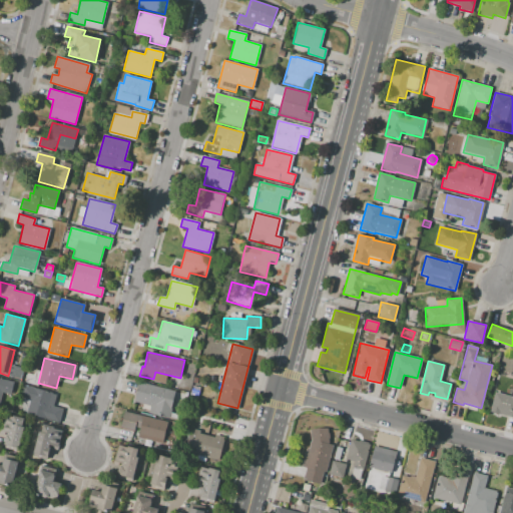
[(14,381),(0,377),(0,401),(2,391),(12,393),(14,381)]
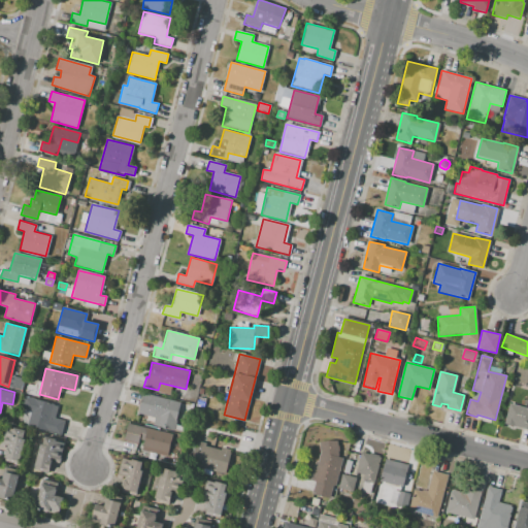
[(143,393),(182,402),(174,431),(153,426),(155,418),(138,414),(143,393)]
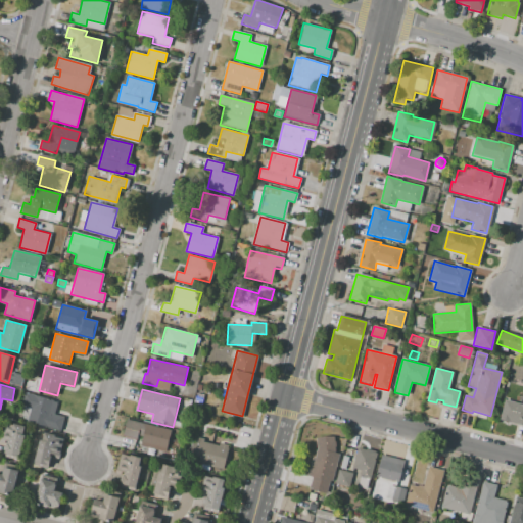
[(25,393),(57,401),(54,414),(63,416),(59,432),(27,424),(31,408),(20,406),(25,393)]
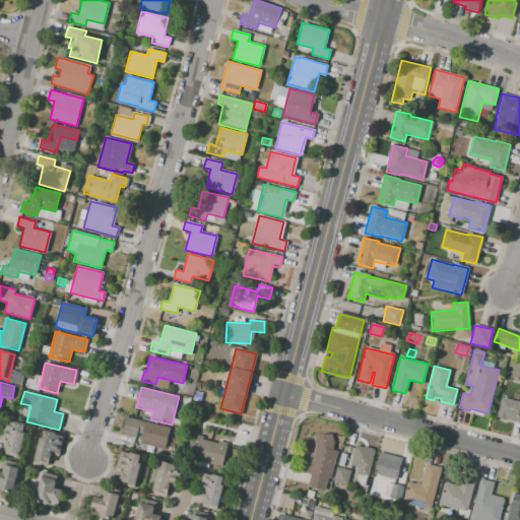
[(202,393),(199,402),(193,400),(195,391),(202,393)]
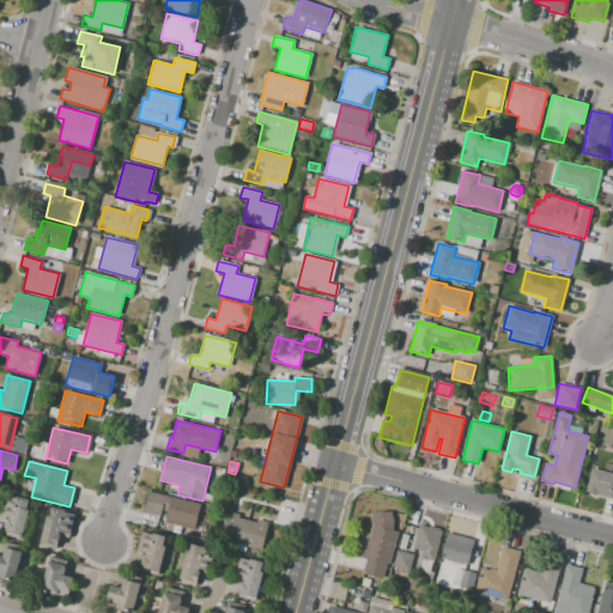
[(592,468),(612,473),(612,498),(586,492),(592,468)]
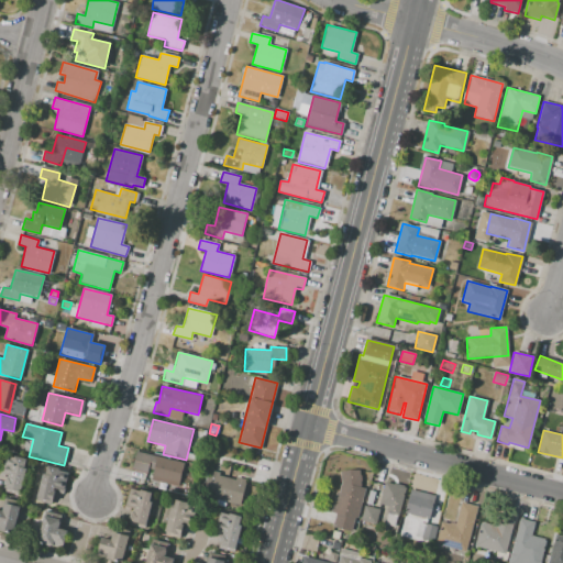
[(140,452),(184,463),(178,487),(152,481),(153,475),(135,471),(140,452)]
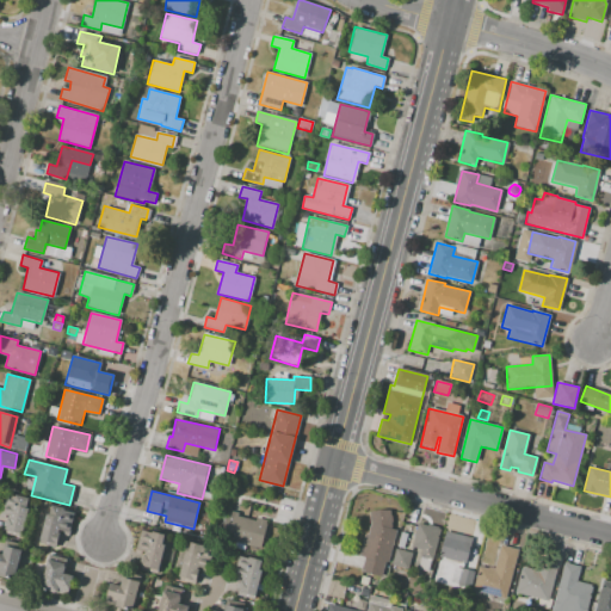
[(0,514),(5,494),(28,499),(26,507),(29,508),(22,536),(5,532),(8,517),(0,514)]
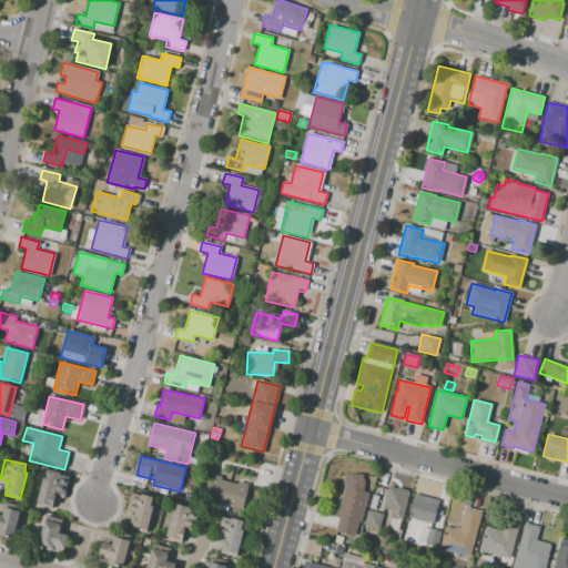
[(68,476),(47,470),(44,478),(42,477),(36,503),(51,507),(56,493),(63,495),(68,476)]
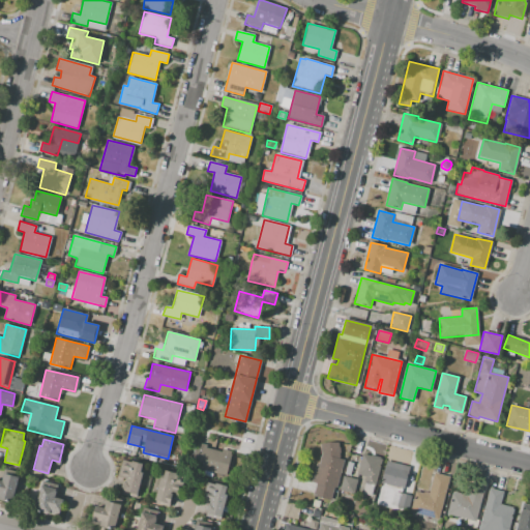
[(197,443),(192,466),(226,475),(232,452),(222,449),(221,451),(206,448),(207,445),(197,443)]
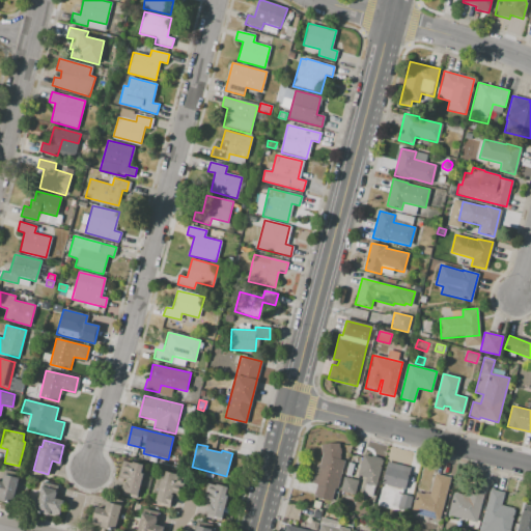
[(320,445),(339,444),(340,459),(344,460),(338,488),(335,487),(331,501),(314,497),(317,484),(312,483),(317,465),(319,466),(322,456),(320,445)]
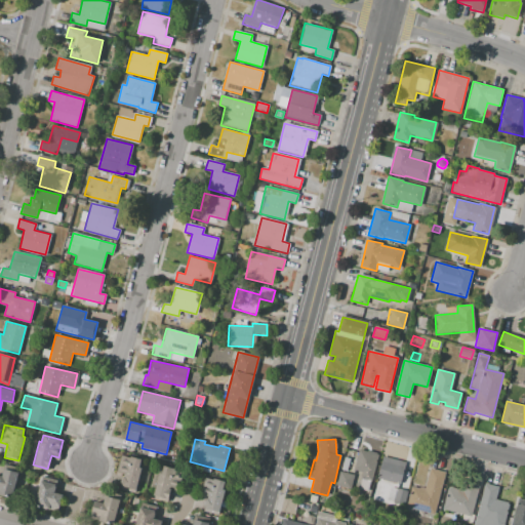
[(359,449),(378,454),(371,481),(361,478),(363,472),(354,470),(359,449)]
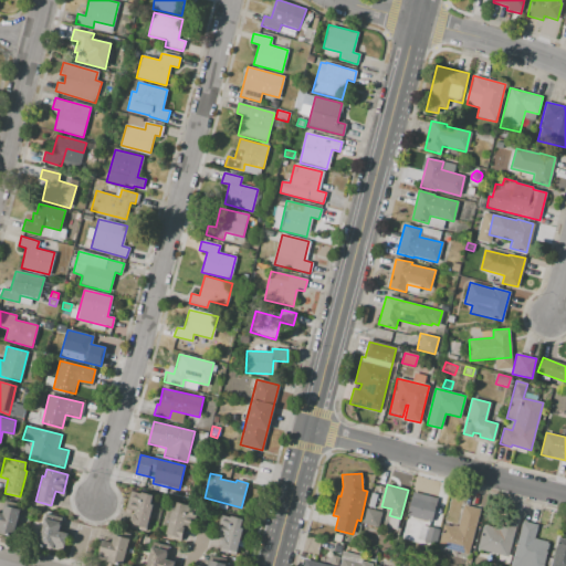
[(130,491),(152,495),(149,504),(152,504),(146,530),(130,526),(134,512),(126,510),(130,491)]
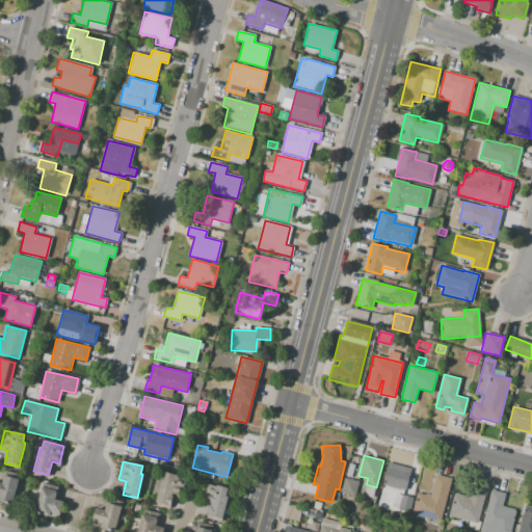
[(388,462),(382,484),(405,489),(410,469),(388,462)]
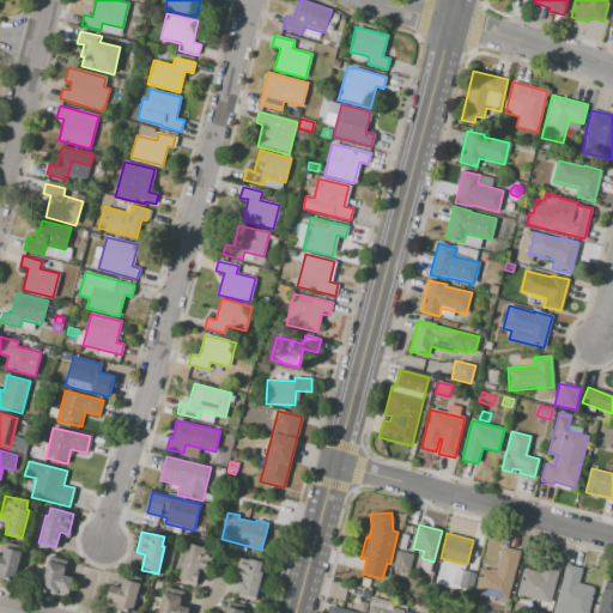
[(213,550),(190,544),(188,553),(186,552),(178,580),(195,584),(200,569),(208,571),(213,550)]
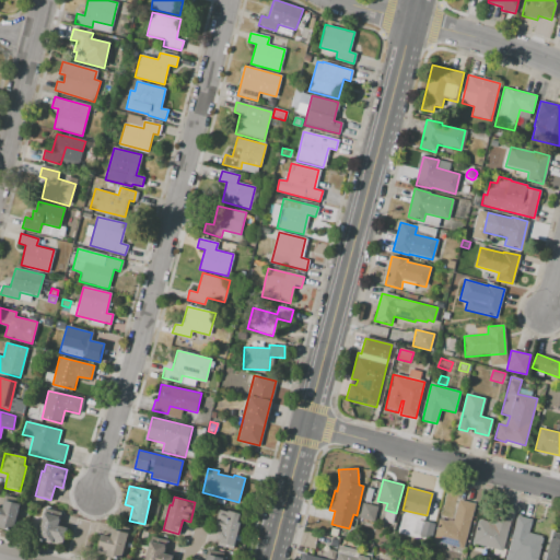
[(0,506),(0,526),(12,529),(19,503),(3,500),(1,508),(0,506)]
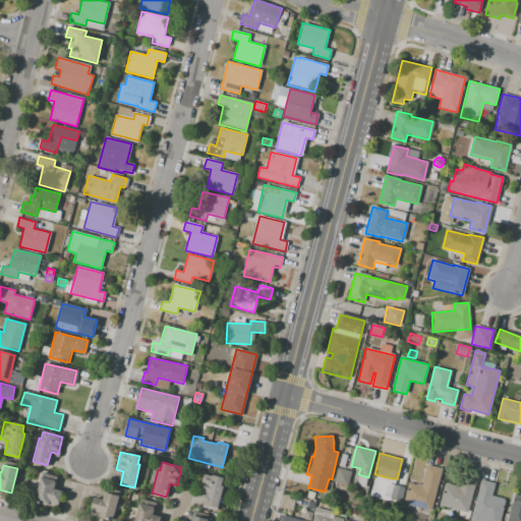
[(442,469),(430,511),(402,504),(408,481),(420,485),(426,465),(442,469)]
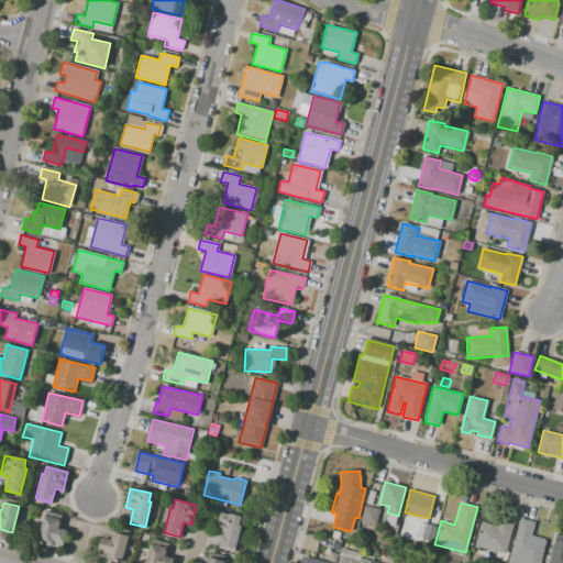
[(365,506),(379,509),(376,525),(361,520),(365,506)]
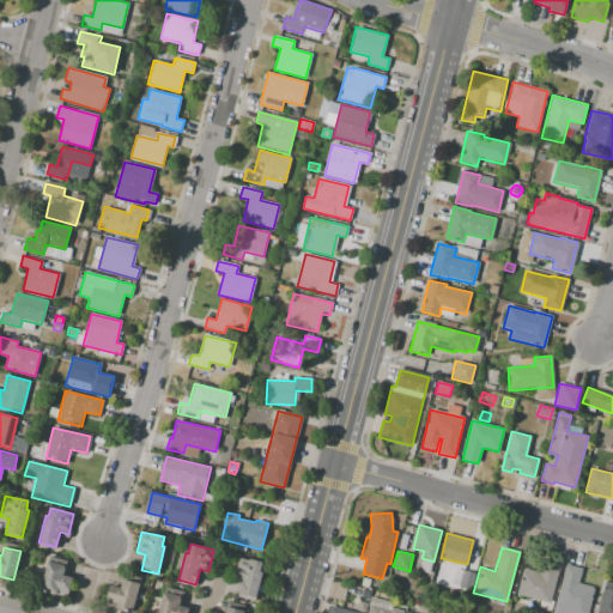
[(560,559),(550,602),(516,594),(522,569),(539,572),(542,554),(560,559)]
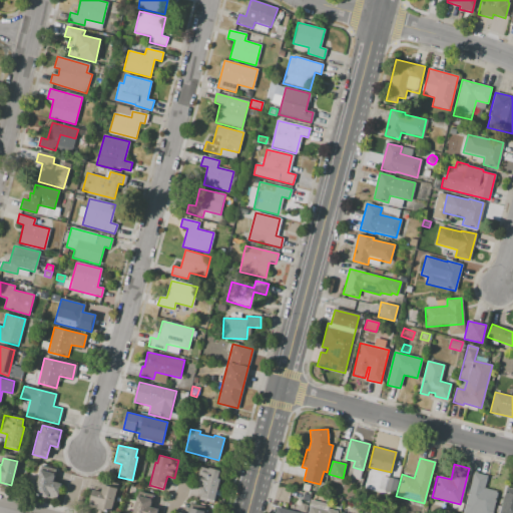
[(199,466),(219,471),(217,478),(219,478),(214,501),(200,498),(203,485),(195,483),(199,466)]
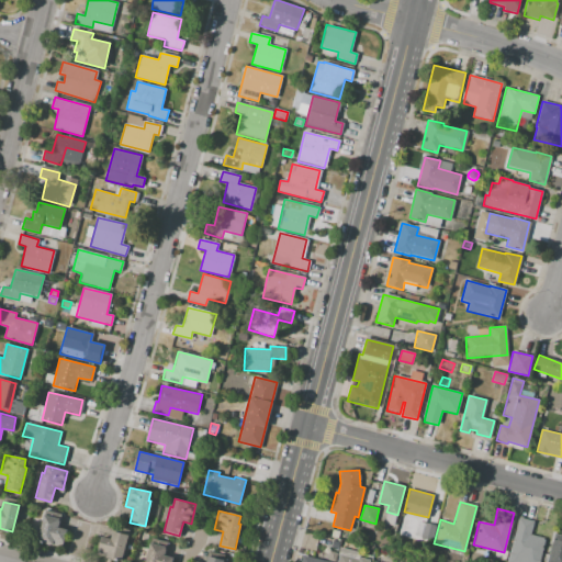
[(67,528),(63,546),(37,539),(44,513),(60,517),(58,526),(67,528)]
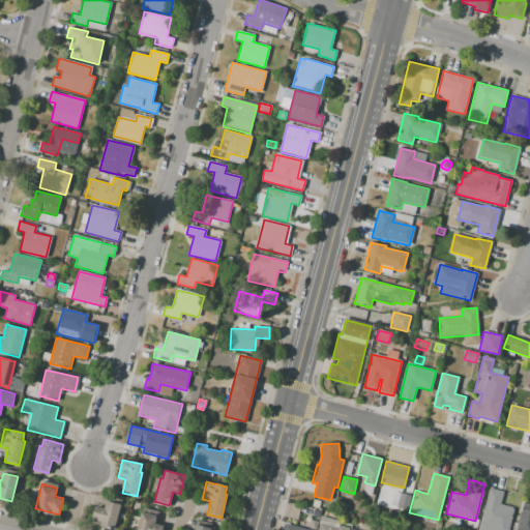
[(489,489),(478,529),(507,529),(513,507),(500,504),(503,492),(489,489)]
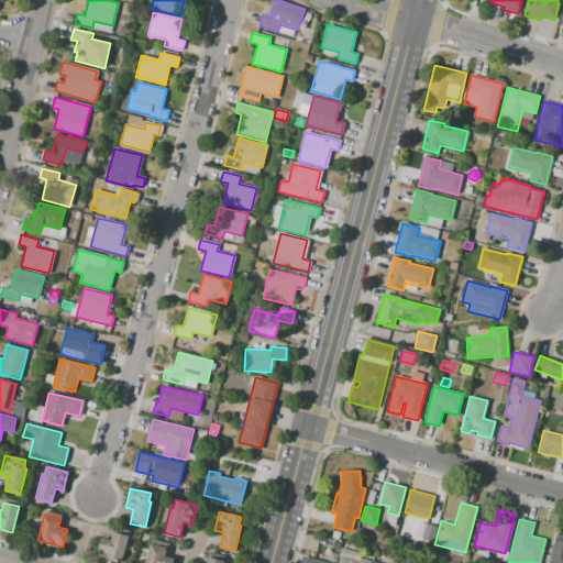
[(438,527),(433,542),(415,537),(419,522),(426,525),(426,523),(438,527)]
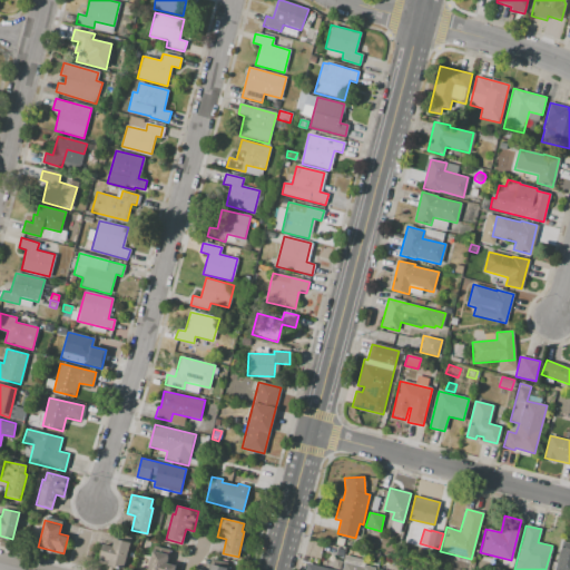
[(101,546),(97,563),(123,569),(129,543),(114,539),(111,548),(101,546)]
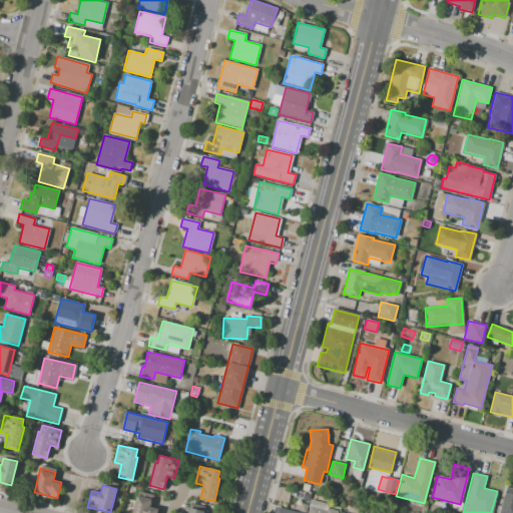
[(500,512),(506,487),(512,488),(512,512),(500,512)]
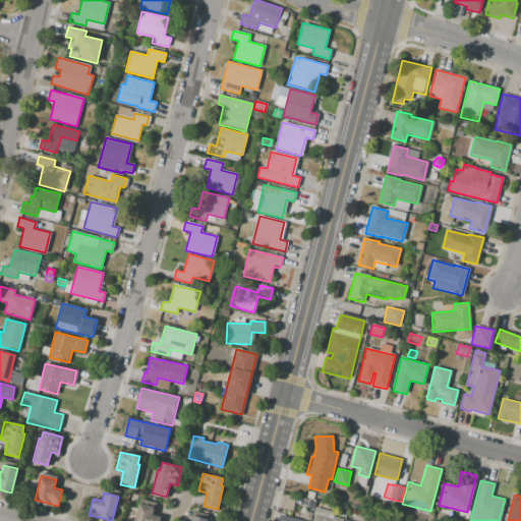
[(161,518),(160,520),(134,520),(139,505),(154,508),(152,516),(161,518)]
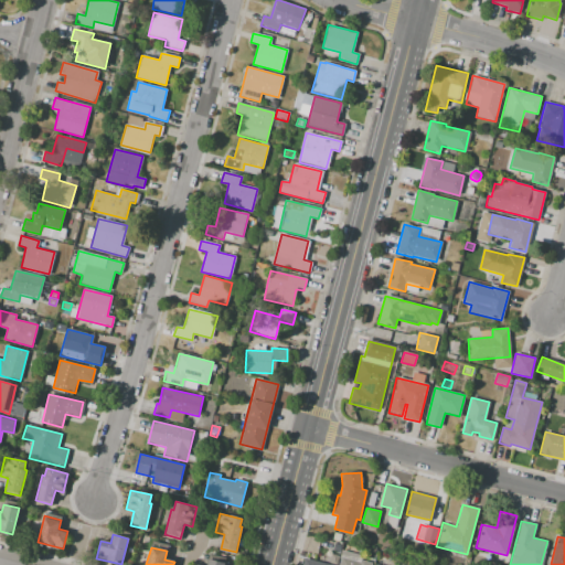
[(369,564),(370,562),(360,561),(361,554),(340,551),(337,564),(369,564)]
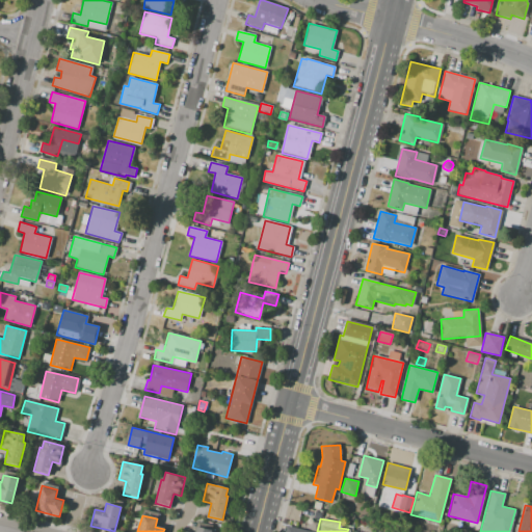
[(311,527),(313,520),(319,522),(317,528),(311,527)]
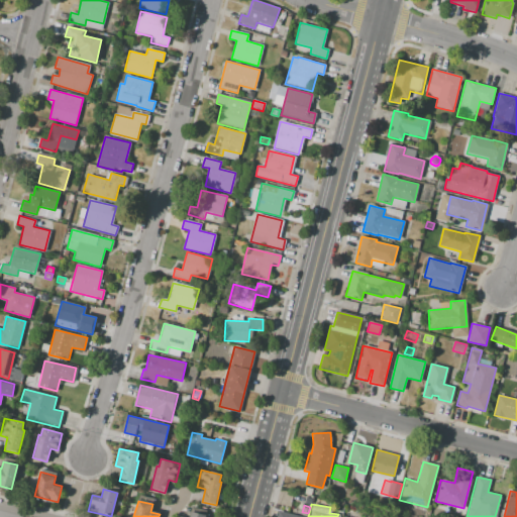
[(181,516),(179,516),(204,516),(206,510),(191,507),(188,516),(181,516)]
